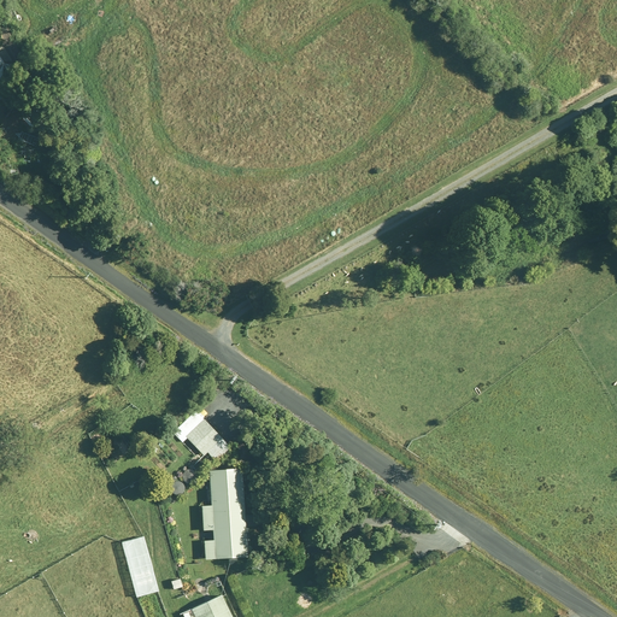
[(0,81),(13,64),(0,54),(0,81)]
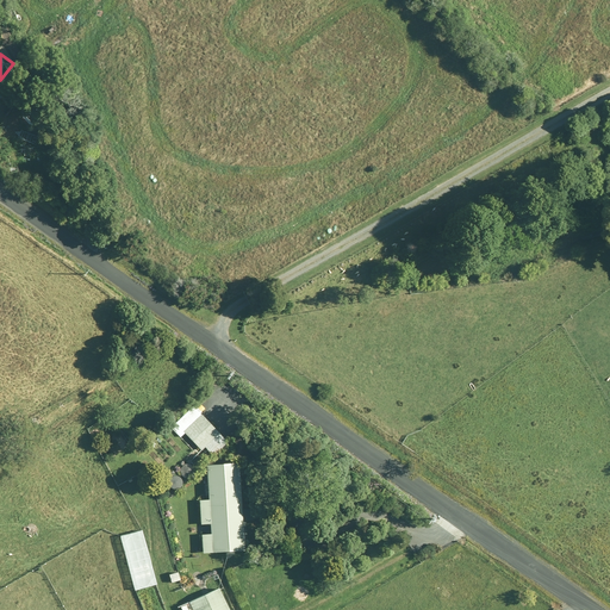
[(221,435),(201,415),(182,433),(201,453),(221,435)]
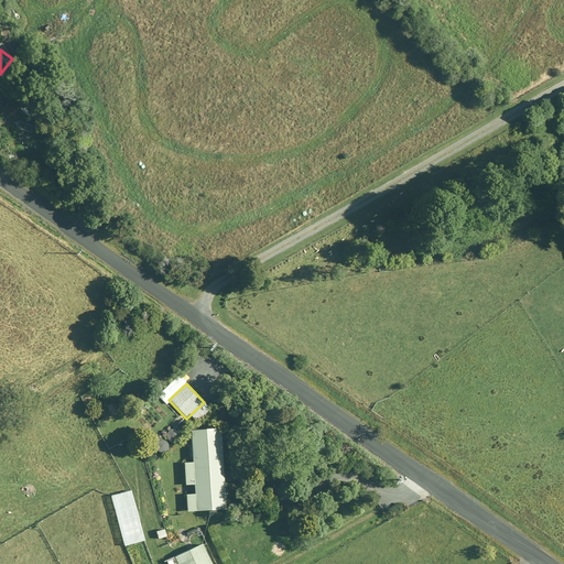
[(225,510),(220,430),(192,432),(193,463),(184,464),(185,485),(194,485),(195,494),(185,494),(186,512),(225,510)]
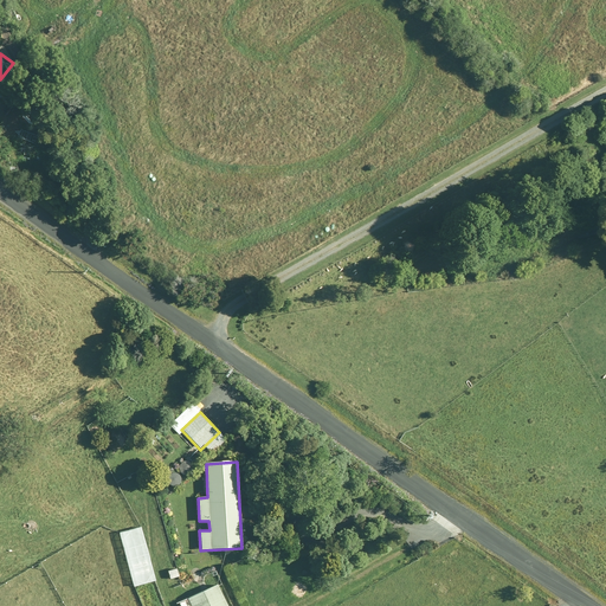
[(153,582),(140,529),(120,535),(133,587),(153,582)]
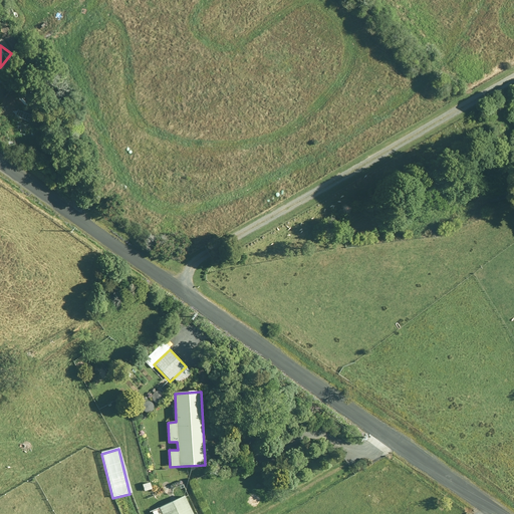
[(192,513),(183,495),(170,501),(174,508),(162,513),(161,513),(192,513)]
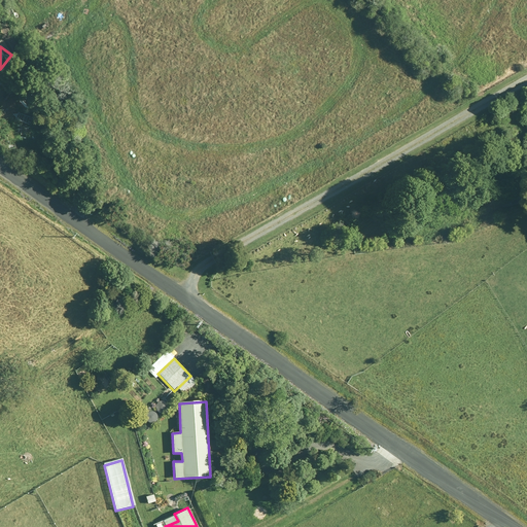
All buildings are outlined.
